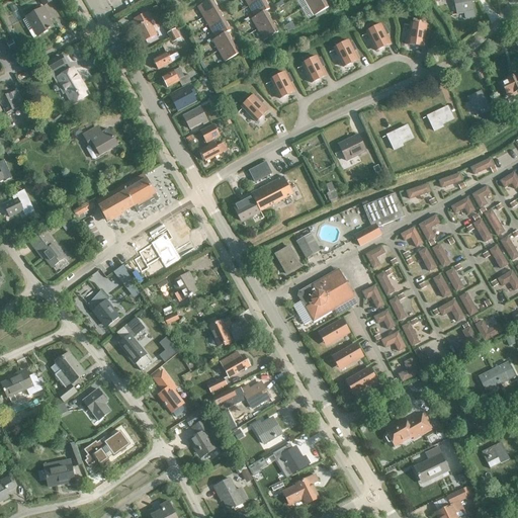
[(203,18),(218,10),(211,0),(208,0),(197,7),(203,18)]
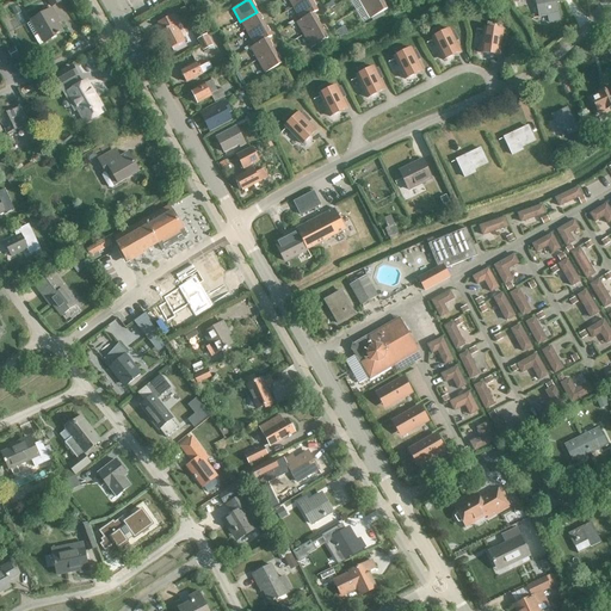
[(310,0),(307,0),(294,8),(300,20),(296,23),(318,11),(310,0)]
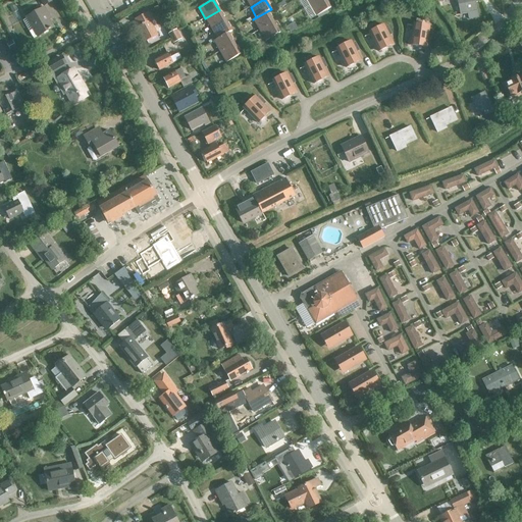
[(330,8),(325,0),(319,0),(310,5),(316,16),(330,8)]
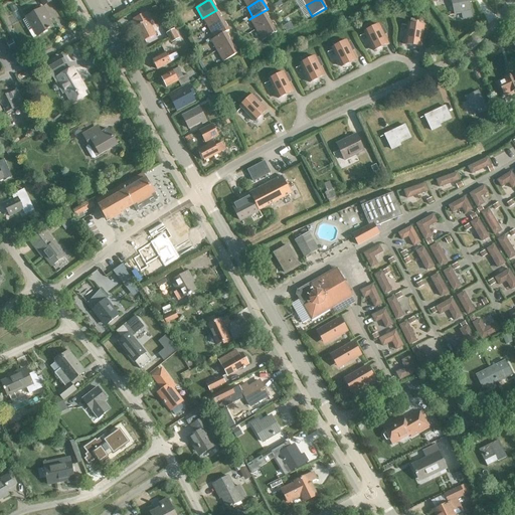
[(472,17),(470,11),(468,0),(451,0),(455,14),(462,13),(463,19),(472,17)]
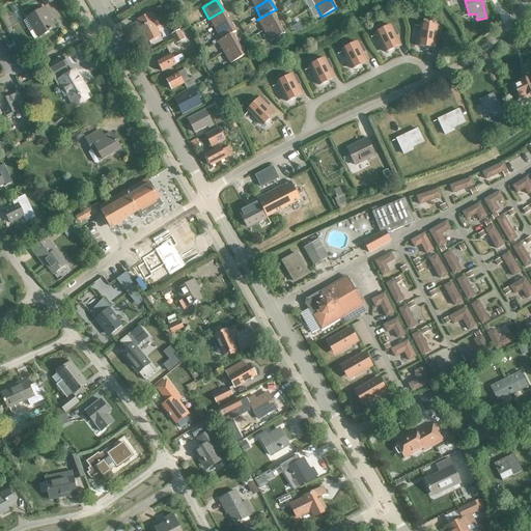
[(39,37),(55,29),(48,17),(50,16),(46,8),(28,19),(39,37)]
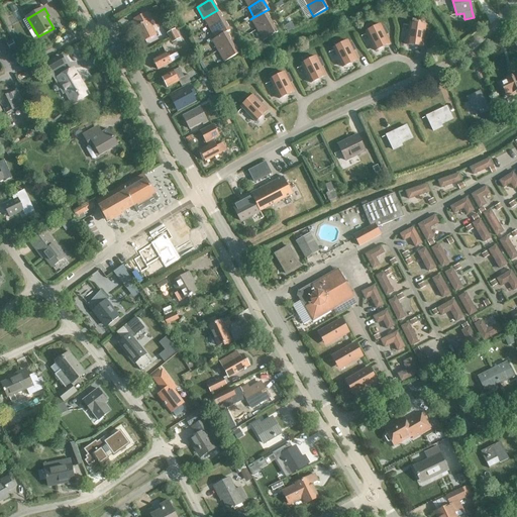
[(256,30),(271,21),(266,11),(269,9),(250,19),(256,30)]
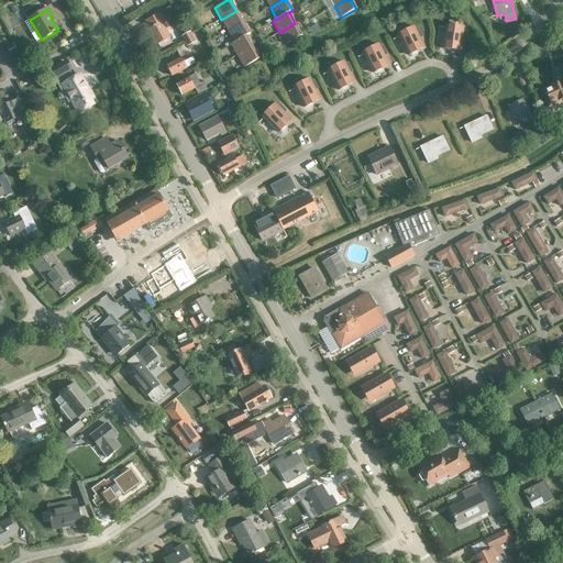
[(236,11),(221,20),(228,31),(244,22),(236,11)]
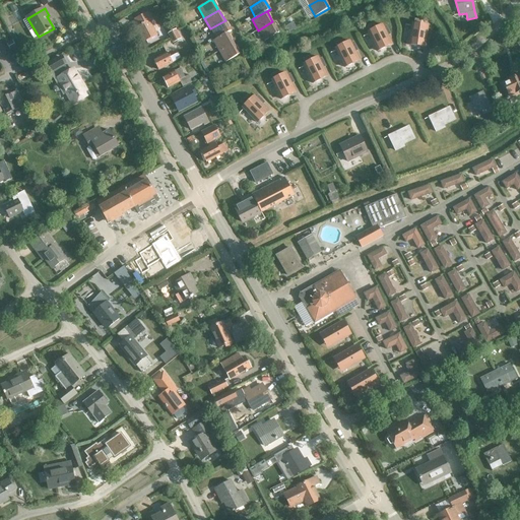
[(136,27),(144,42),(145,41),(147,45),(158,40),(149,20),(150,20),(146,12),(134,19),(138,26),(136,27)]
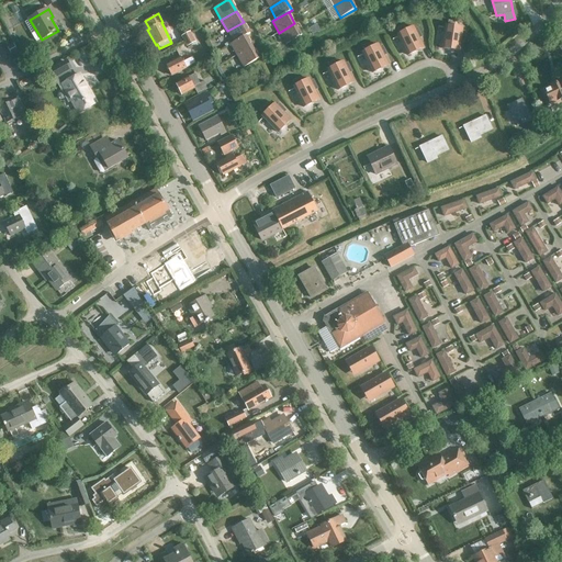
[(244,22),(227,31),(234,42),(229,44),(231,44),(249,33),(244,22)]
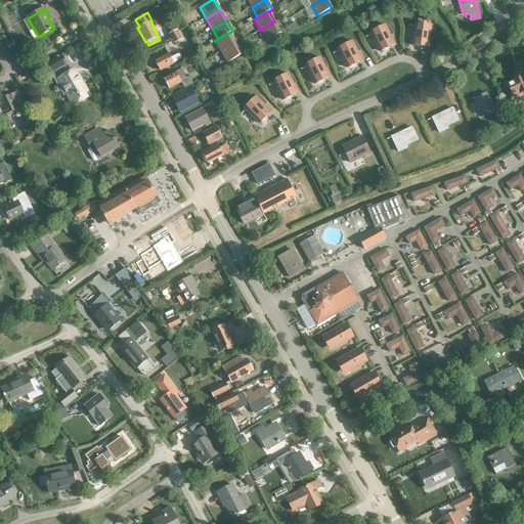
[(274,22),(260,31),(266,41),(281,33),(274,22)]
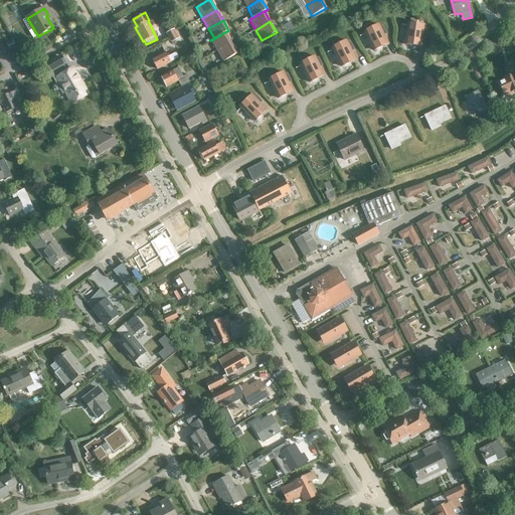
[(423,29),(423,26),(407,24),(404,44),(420,47),(422,36),(425,36),(426,29),(423,29)]
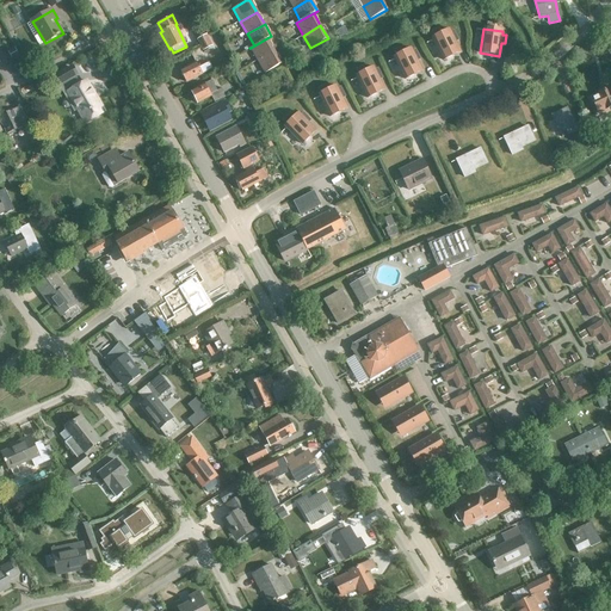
[(449,30),(432,38),(443,61),(461,51),(455,41),(457,38),(454,31),(450,32),(449,30)]
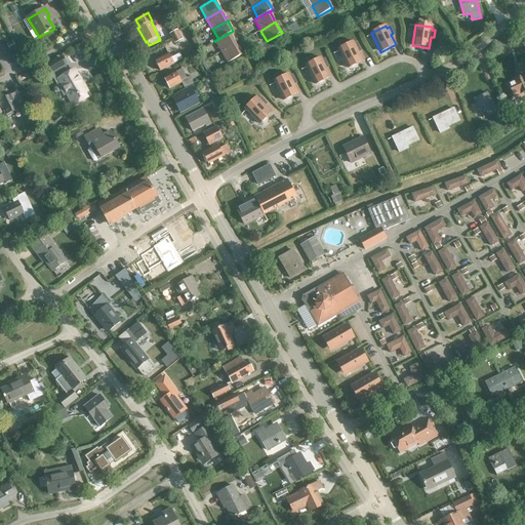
[(170,34),(174,43),(182,39),(177,31),(170,34)]
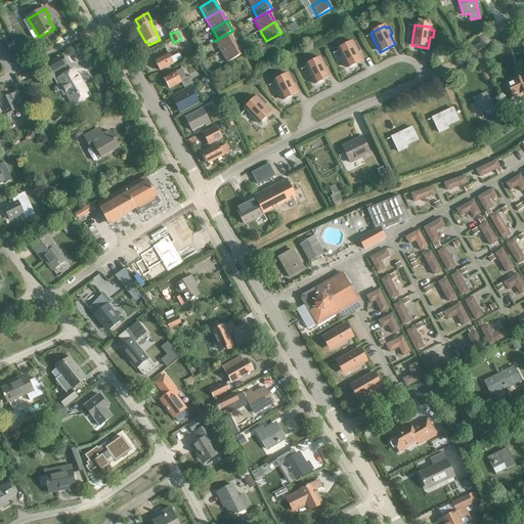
[(232,31),(215,41),(221,52),(235,44),(229,34),(233,32),(232,31)]
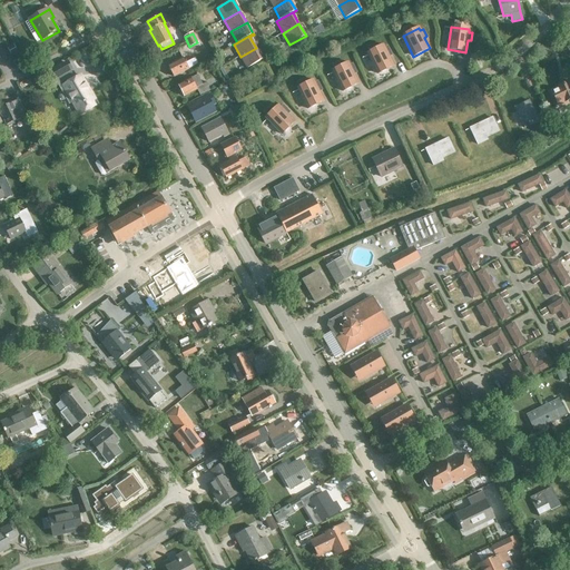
[(384,48),(383,46),(367,53),(377,75),(394,66),(389,55),(391,53),(387,47),(384,48)]
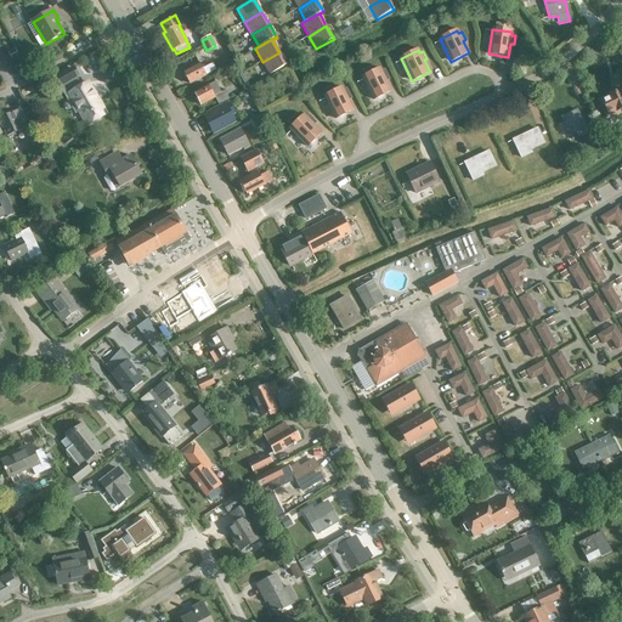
[(280,52),(263,62),(270,75),(287,64),(280,52)]
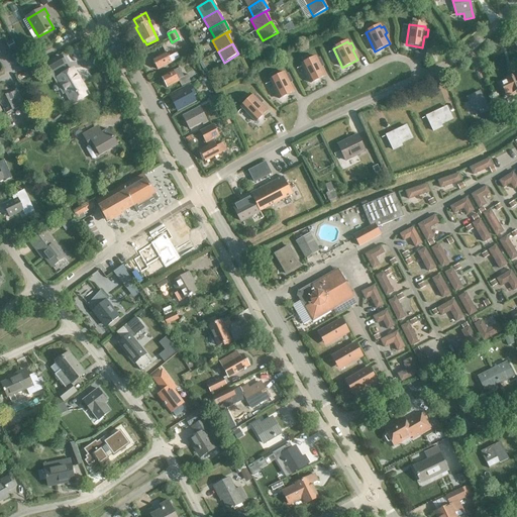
[(166,53),(152,60),(153,61),(152,63),(154,66),(156,66),(158,70),(171,64),(171,63),(180,59),(177,53),(168,58),(166,53)]
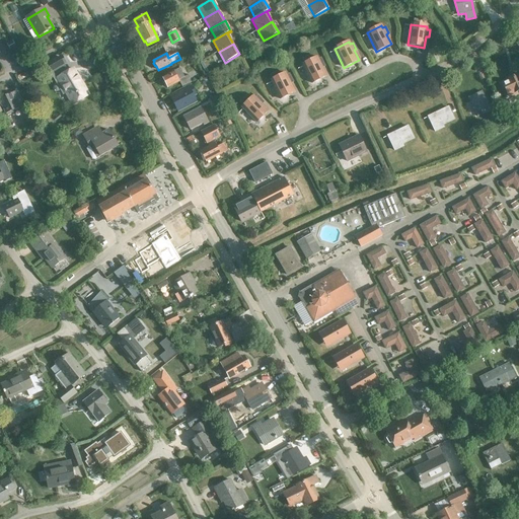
[(50,73),(64,65),(60,57),(46,66),(50,73)]
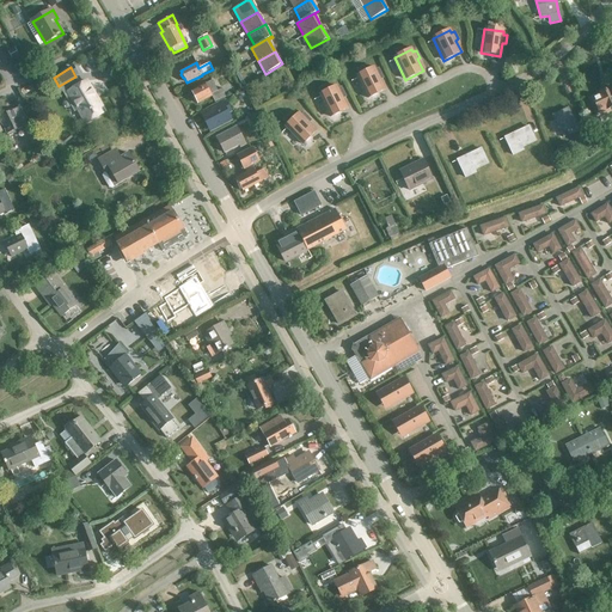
[(375,71),(374,67),(356,77),(368,98),(385,90),(379,78),(383,77),(379,69),(375,71)]
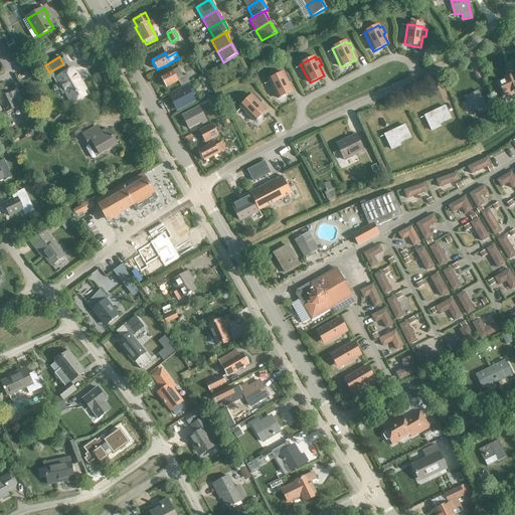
[(166,86),(166,88),(178,81),(181,87),(190,81),(187,74),(177,79),(175,74),(180,71),(178,67),(161,76),(163,80),(162,82),(164,86),(166,86)]
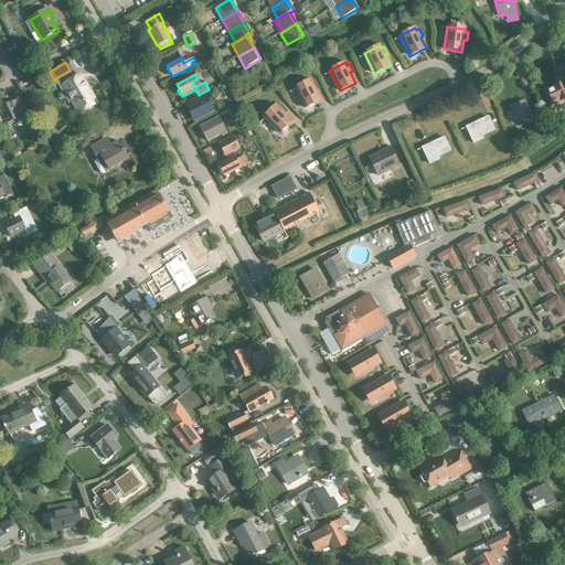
[(80,115),(97,104),(81,75),(63,85),(80,115)]
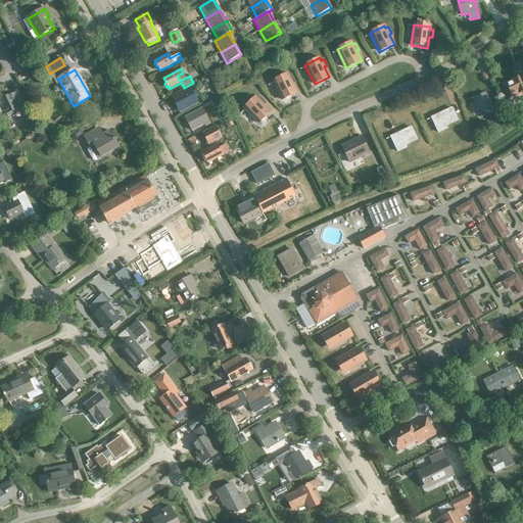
[(288,77),(287,74),(273,81),(282,100),(297,93),(292,83),(294,82),(291,75),(288,77)]
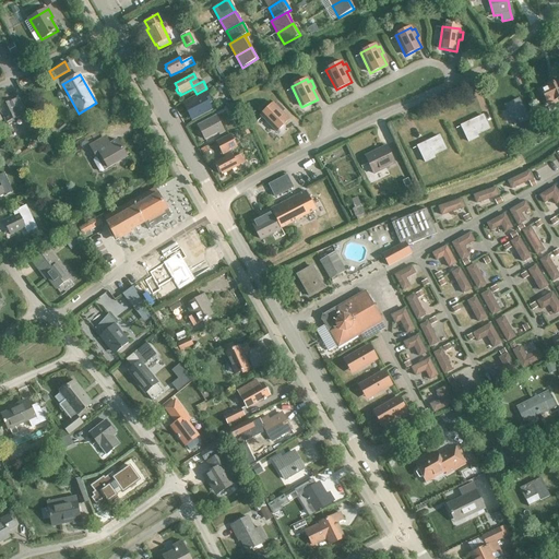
[(556,103),(555,100),(558,97),(558,86),(557,81),(551,83),(551,85),(542,91),(549,106),(556,103)]
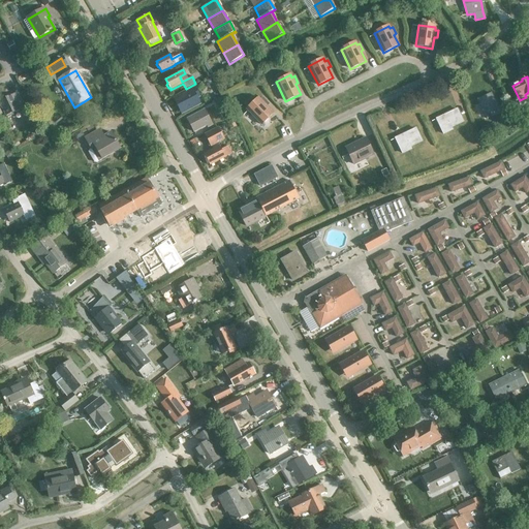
[(198,97),(195,89),(179,97),(185,111),(197,105),(194,98),(198,97)]
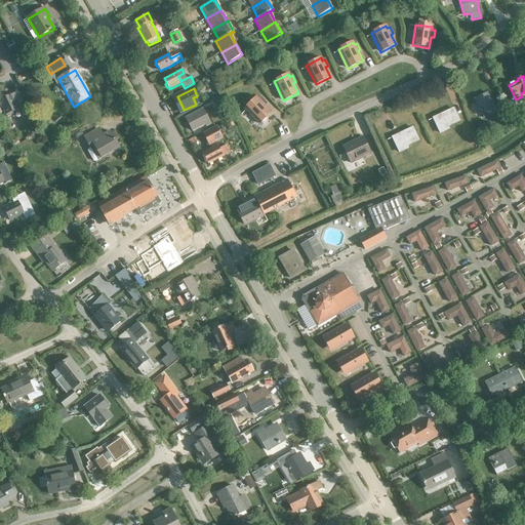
[(17,91),(12,94),(0,99),(0,103),(6,116),(7,117),(14,114),(13,112),(26,107),(17,91)]
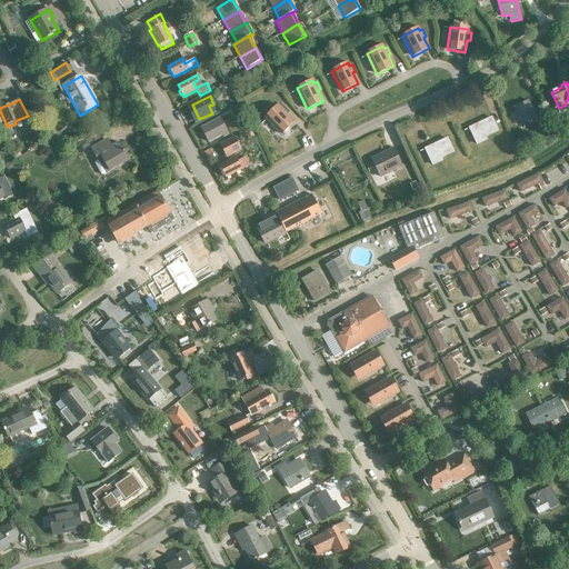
[(521,123),(536,117),(528,100),(513,107),(521,123)]
